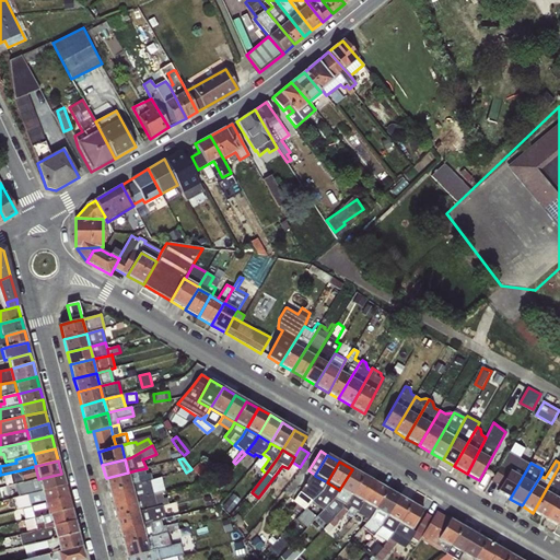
[(199,464),(193,471),(201,479),(208,473),(199,464)]
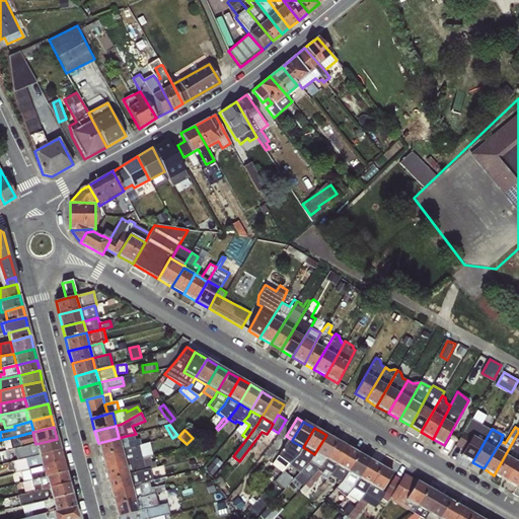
[(35,444),(32,432),(18,436),(21,448),(26,446),(35,444)]
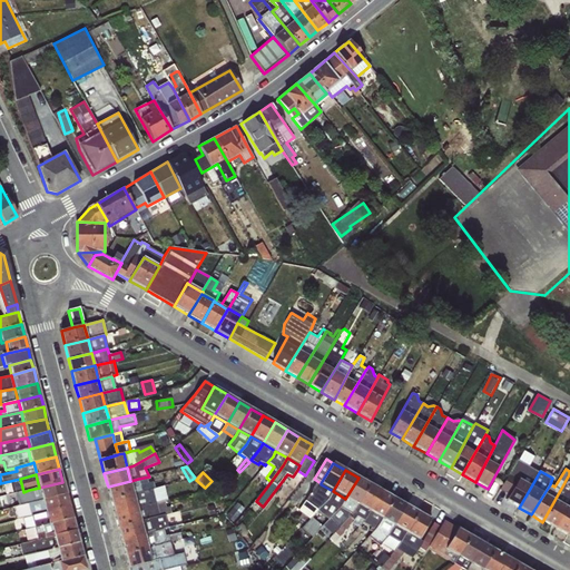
[(569,474),(542,522),(556,529),(569,502),(569,474)]
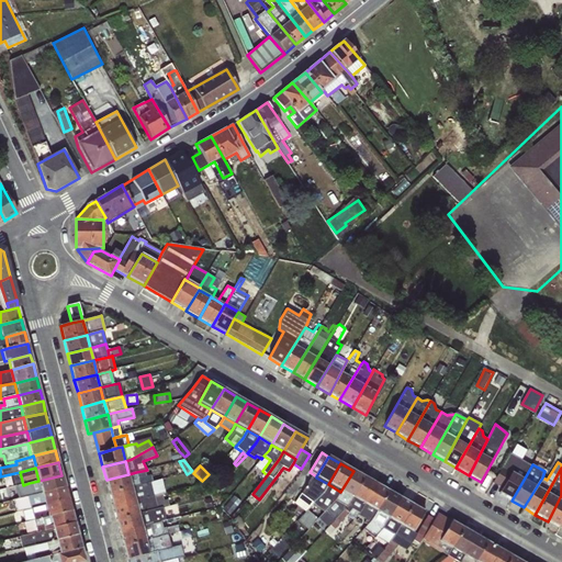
[(364,478),(353,471),(340,492),(352,498),(364,478)]
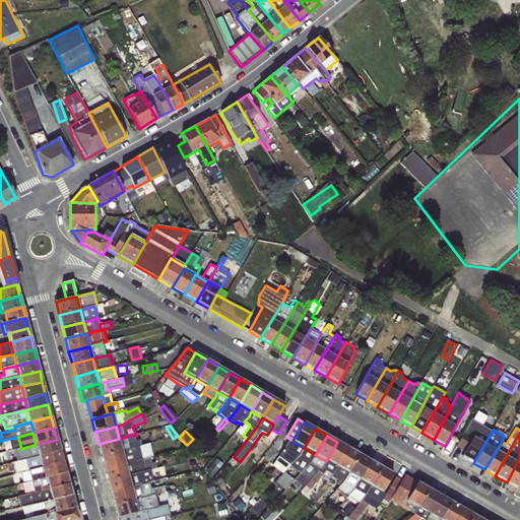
[(119,439),(122,451),(134,448),(139,447),(138,441),(128,443),(126,437),(119,439)]
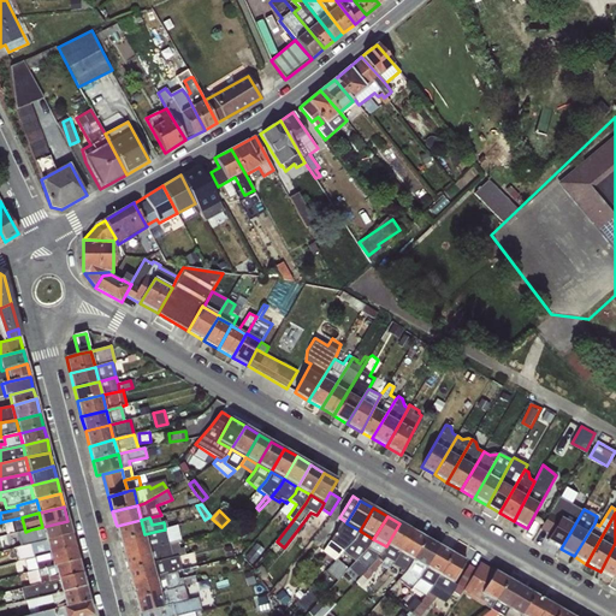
[(561,549),(574,526),(561,517),(548,540),(561,549)]
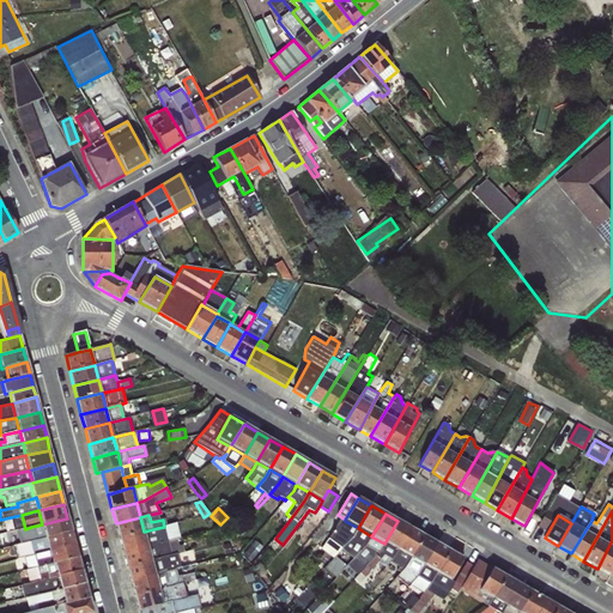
[(144,532),(140,517),(116,523),(120,538),(144,532)]
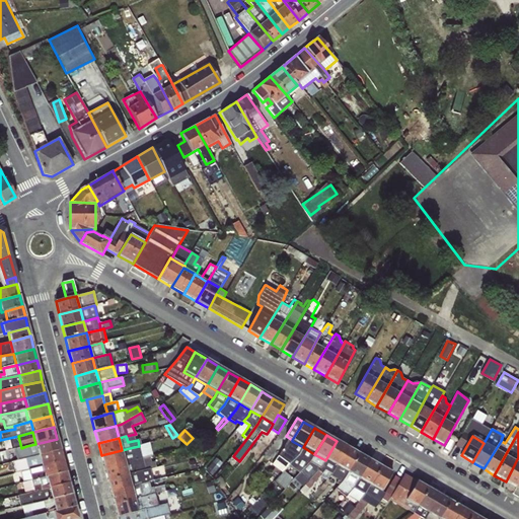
[(292,440),(289,438),(278,456),(290,465),(299,455),(303,447),(292,441),(292,440)]
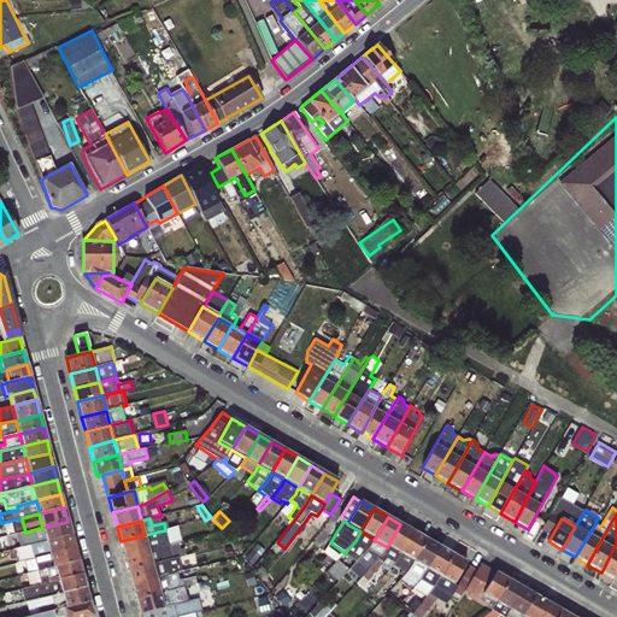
[(71,535),(68,522),(42,528),(46,541),(71,535)]
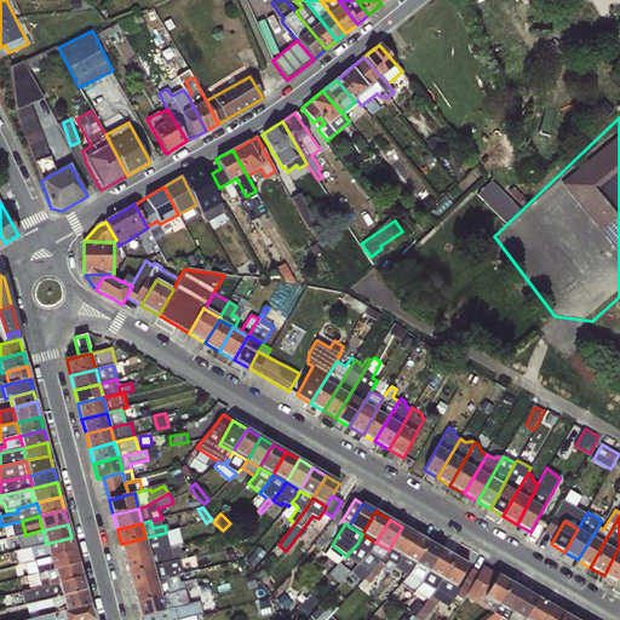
[(415,534),(402,527),(389,550),(402,557),(415,534)]
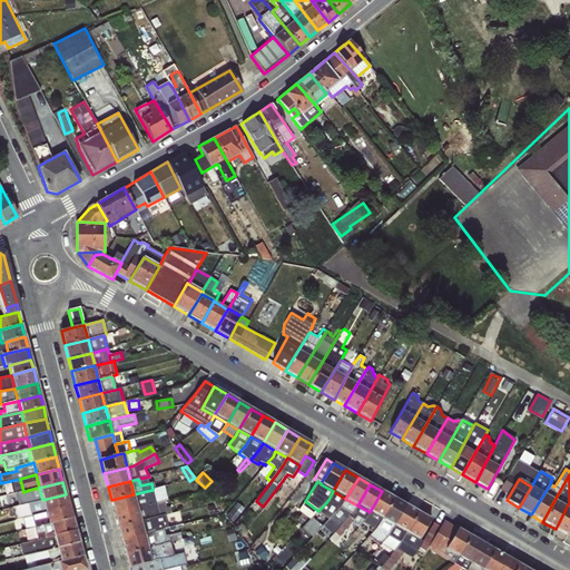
[(42,500),(39,488),(29,490),(31,495),(25,498),(27,504),(42,500)]
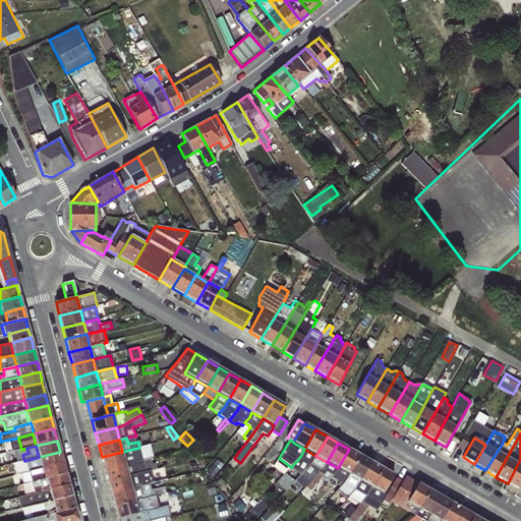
[(310,464),(315,456),(304,449),(300,457),(291,467),(285,473),(294,482),(296,480),(310,464)]
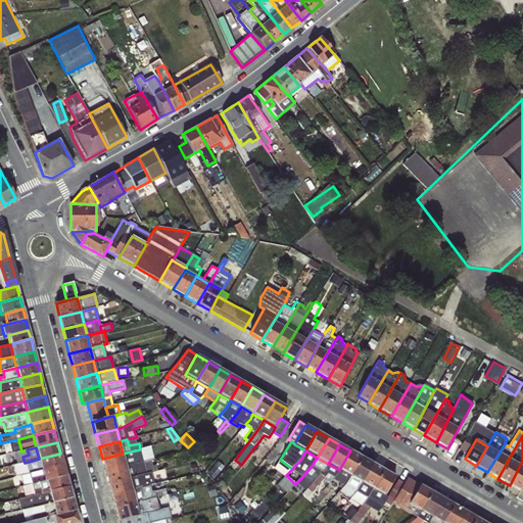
[(362,457),(350,450),(339,470),(350,477),(362,457)]
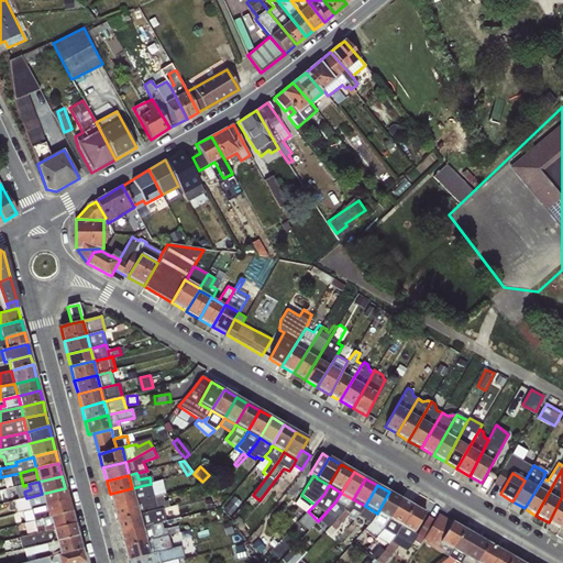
[(68,500),(65,488),(42,494),(44,506),(68,500)]
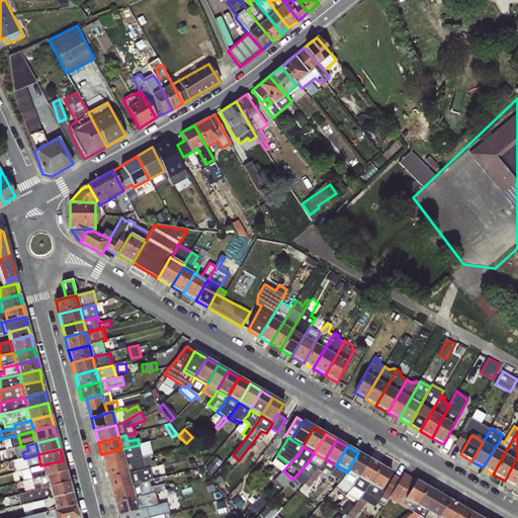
[(121,449),(101,454),(104,466),(124,461),(123,455),(122,453),(121,449)]
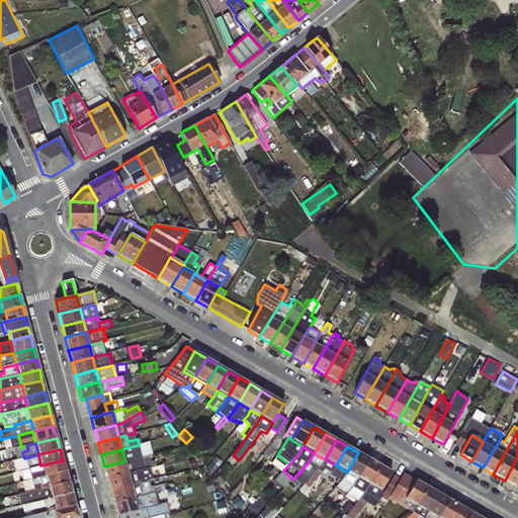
[(123,455),(124,461),(138,458),(136,452),(123,455)]
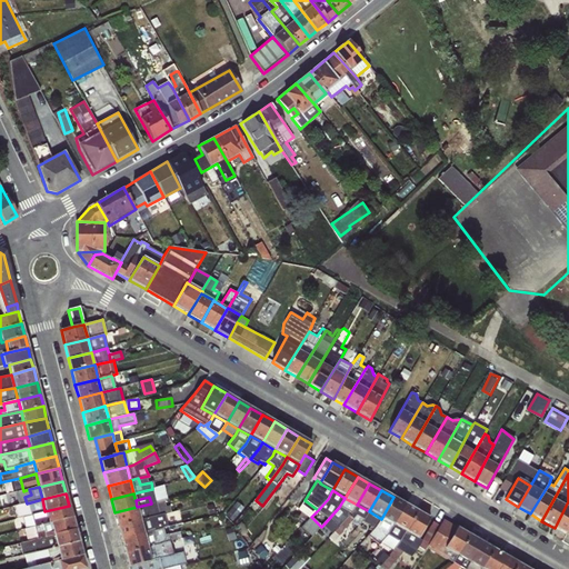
[(406,505),(393,497),(381,519),(393,526),(406,505)]
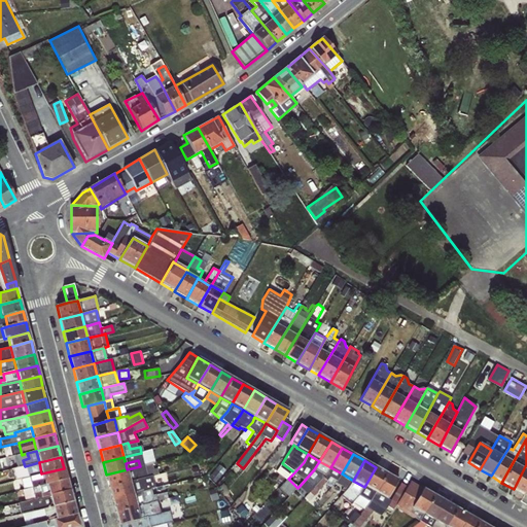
[(326,473),(330,467),(319,461),(314,469),(300,486),(309,494),(310,493),(326,473)]
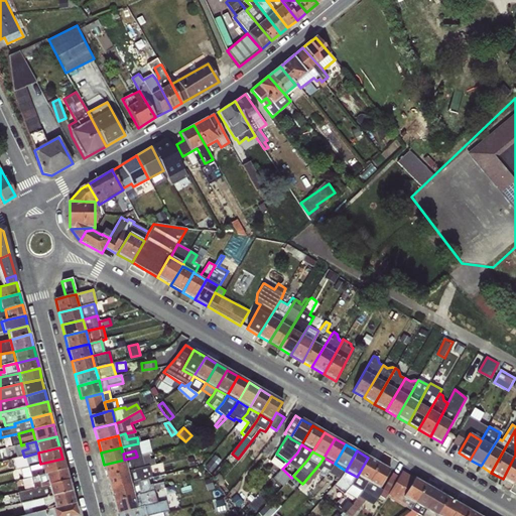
[(38,453),(24,457),(12,459),(14,470),(21,469),(40,464),(38,453)]
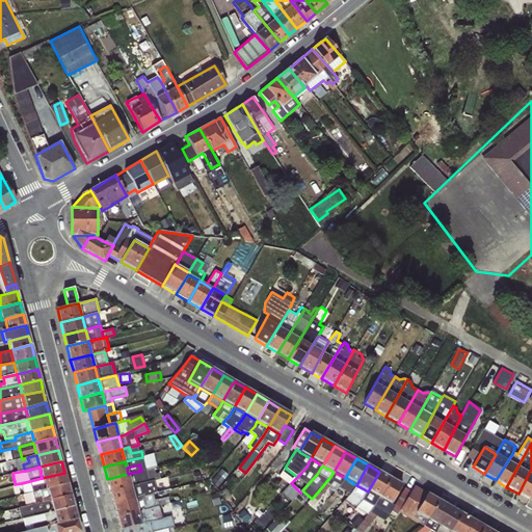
[(141,471),(128,474),(132,487),(153,481),(160,479),(158,473),(155,474),(153,468),(141,471)]
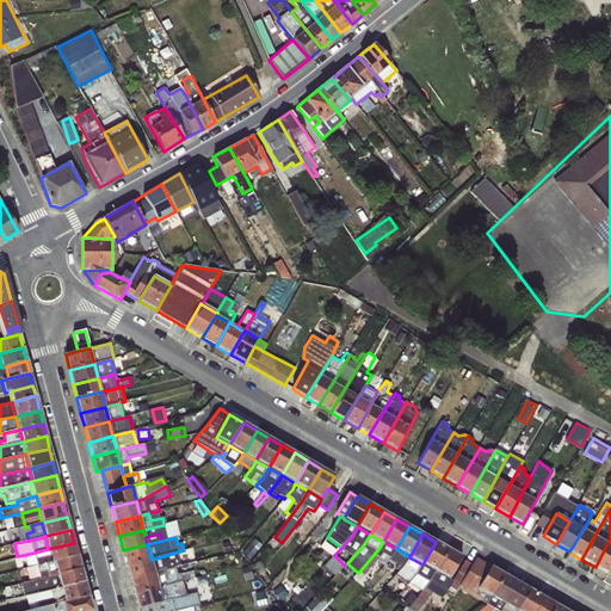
[(341,548),(327,537),(321,547),(334,555),(341,548)]
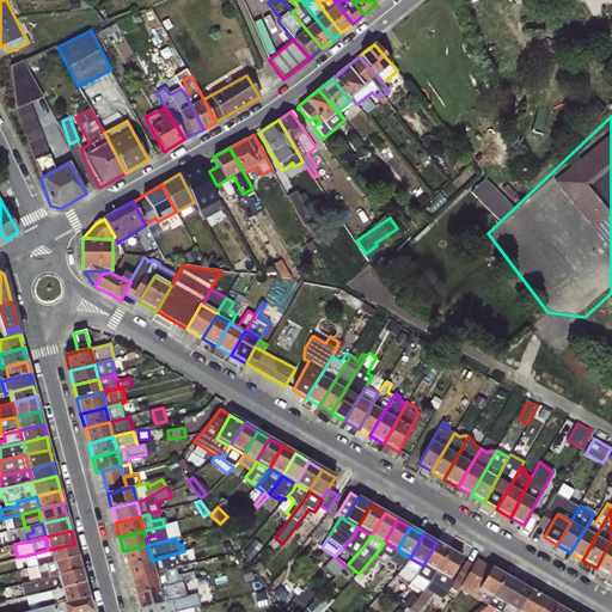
[(611,539),(597,568),(610,576),(611,570),(611,539)]
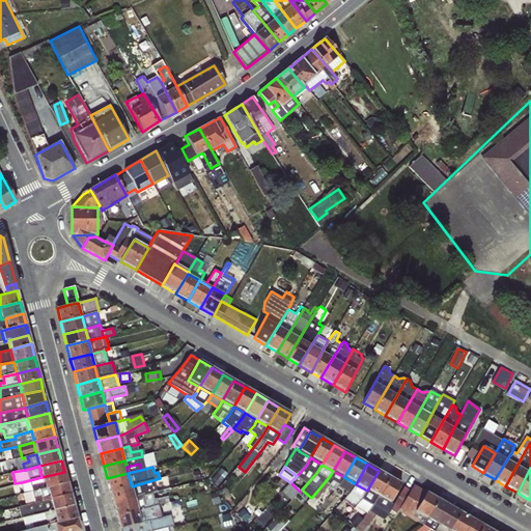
[(227,474),(220,469),(211,481),(217,486),(227,474)]
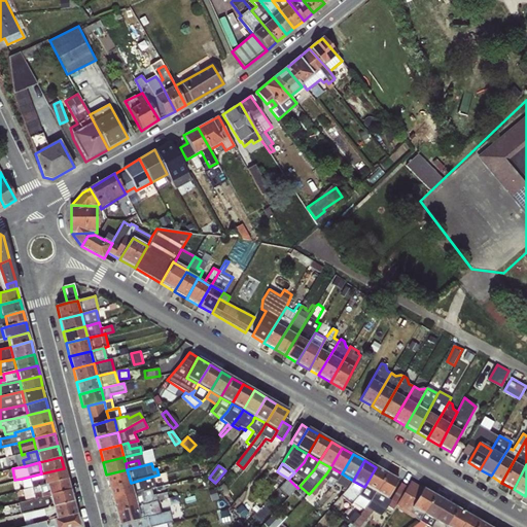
[(337,481),(342,473),(330,467),(326,473),(310,493),(314,496),(325,483),(337,493),(341,487),(336,483),(337,481)]
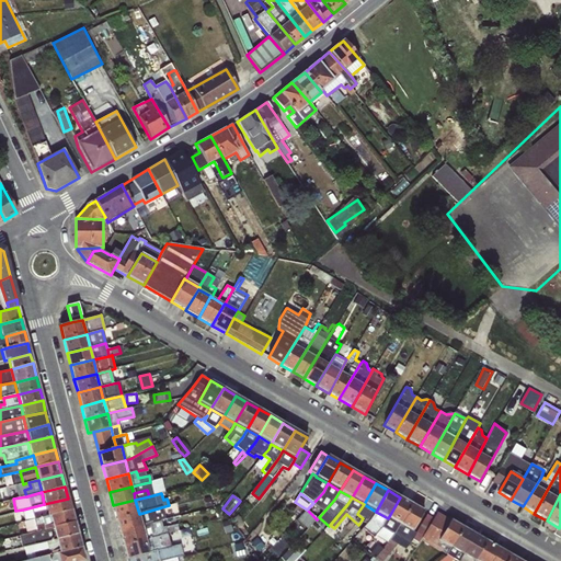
[(412,504),(400,497),(388,518),(399,525),(412,504)]
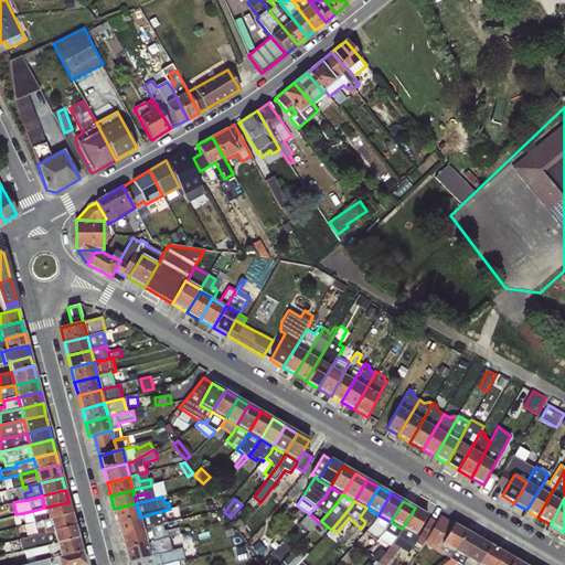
[(72,514),(68,502),(44,508),(48,521),(50,520),(72,514)]
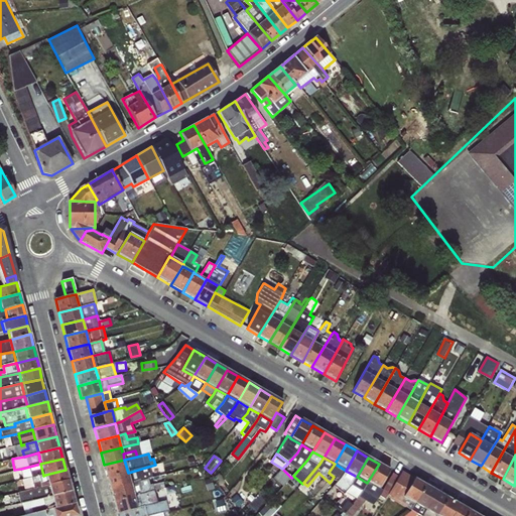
[(124,460),(104,465),(107,478),(128,473),(124,460)]
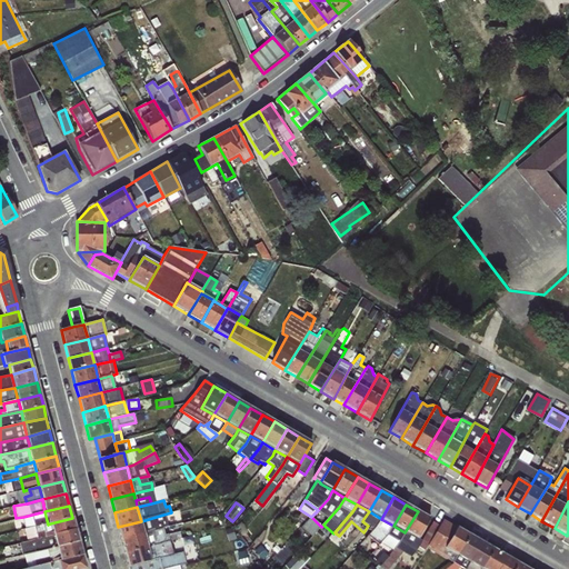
[(45,511),(23,517),(27,529),(48,525),(45,511)]
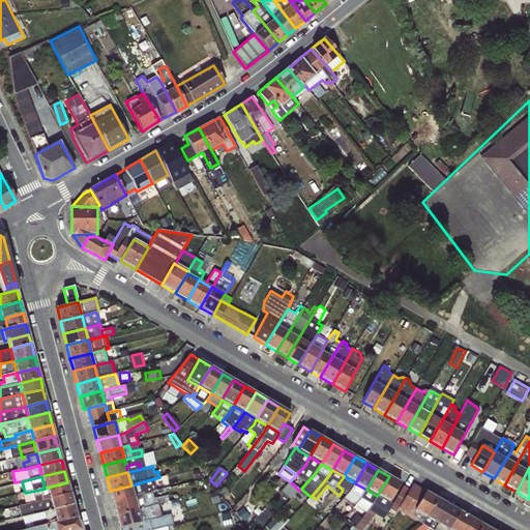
[(344,476),(339,483),(350,491),(355,483),(344,476)]
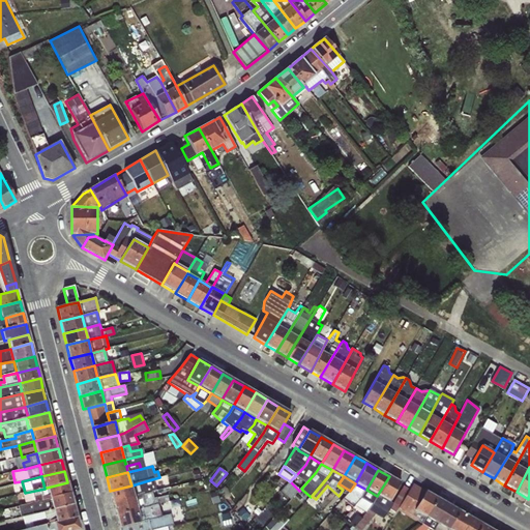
[(401,482),(389,476),(377,496),(389,503),(401,482)]
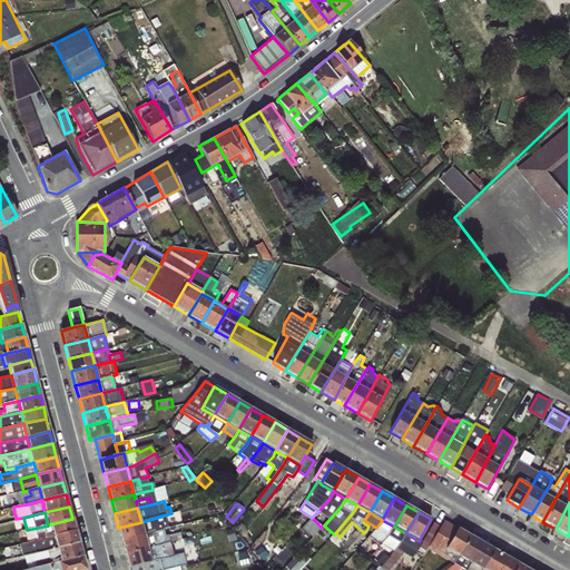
[(167,529),(164,516),(141,522),(145,534),(164,530),(167,529)]
